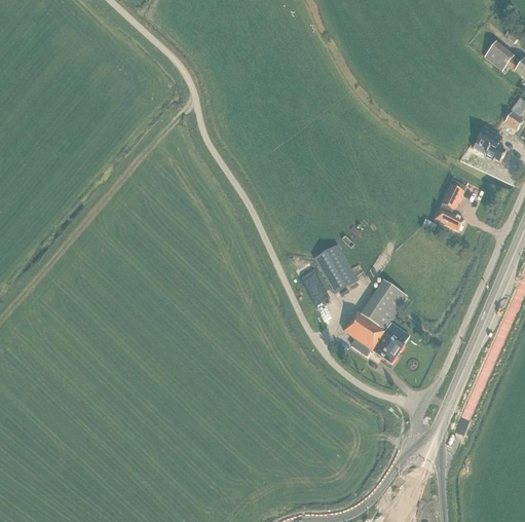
[(519,35),(510,27),(503,33),(514,41),(519,35)]
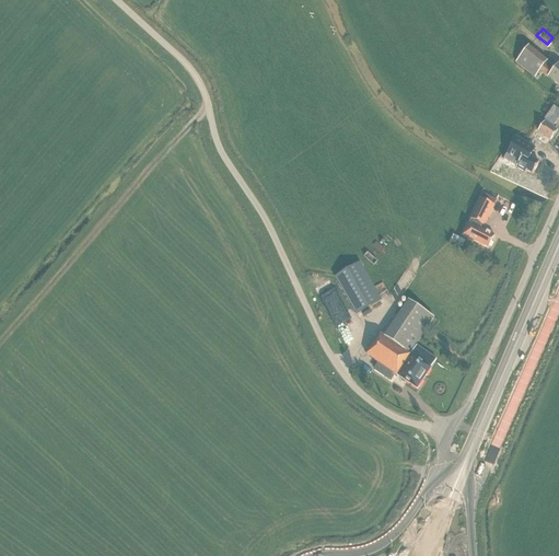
[(558,59),(555,57),(551,61),(527,43),(515,59),(534,73),(539,67),(558,82),(558,59)]
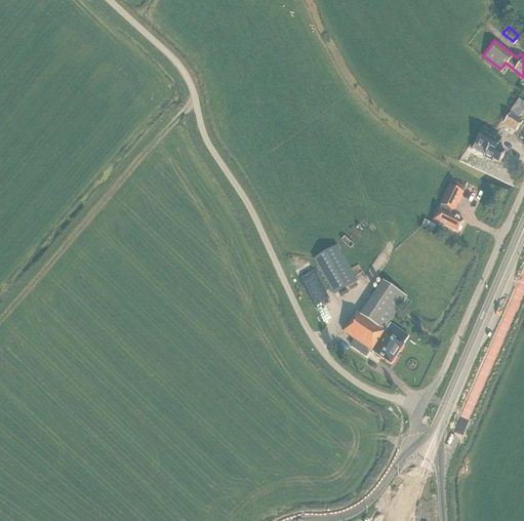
[(510,110),(502,119),(515,127),(521,118),(510,110)]
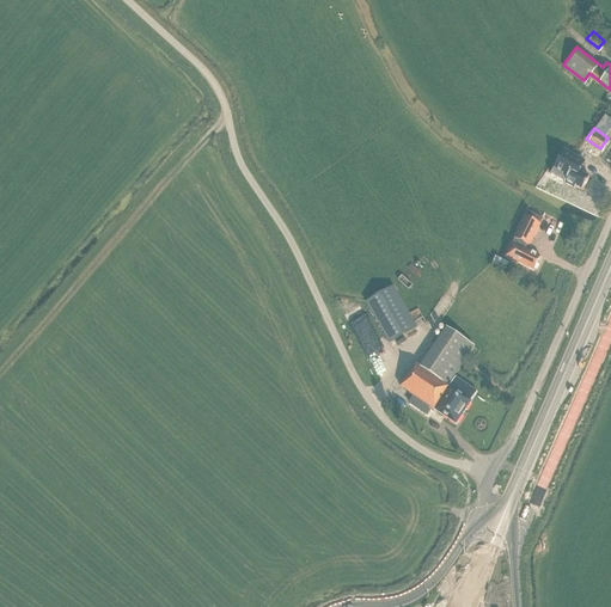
[(562,146),(551,165),(566,172),(563,178),(573,184),(575,182),(581,185),(588,173),(572,164),(578,154),(562,146)]
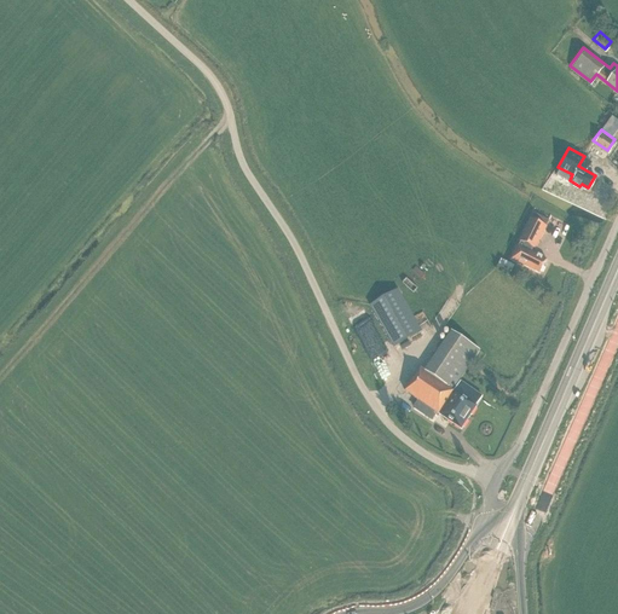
[(523,262),(523,261),(538,270),(546,255),(530,248),(532,243),(535,244),(546,222),(530,215),(519,237),(520,237),(518,242),(517,241),(509,256),(523,262)]
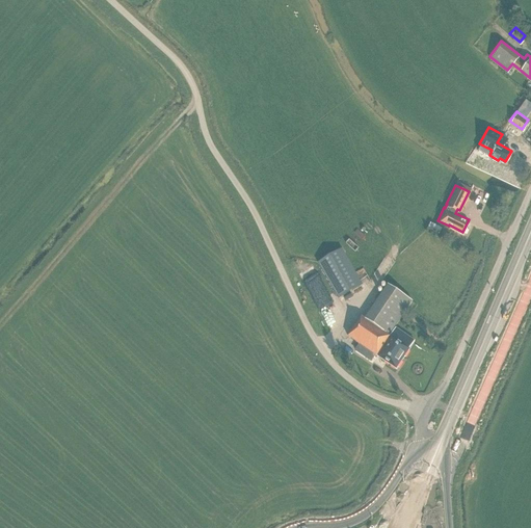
[(340,245),(317,259),(338,294),(361,281),(340,245)]
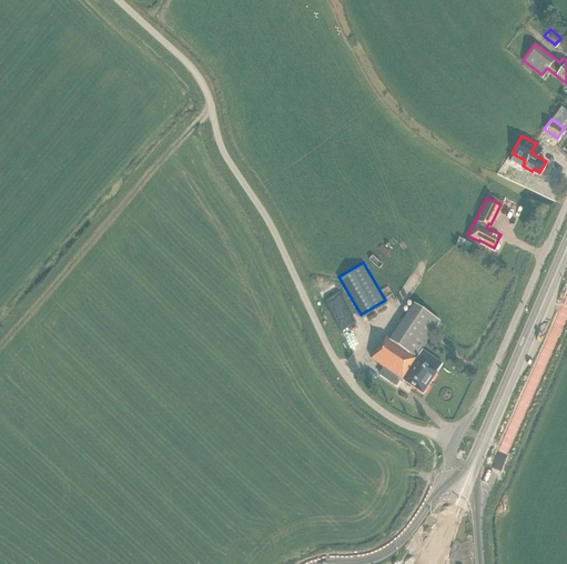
[(414,355),(439,318),(413,301),(388,338),(385,335),(371,356),(422,391),(436,370),(436,369),(442,361),(422,346),(415,355),(414,355)]
